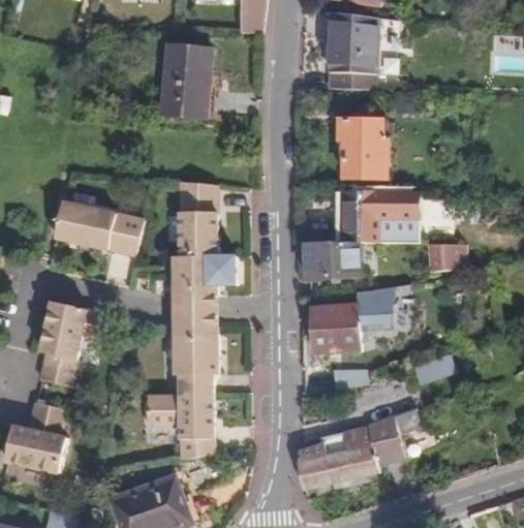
[(327,89),(372,90),(375,19),(330,13),(327,89)]
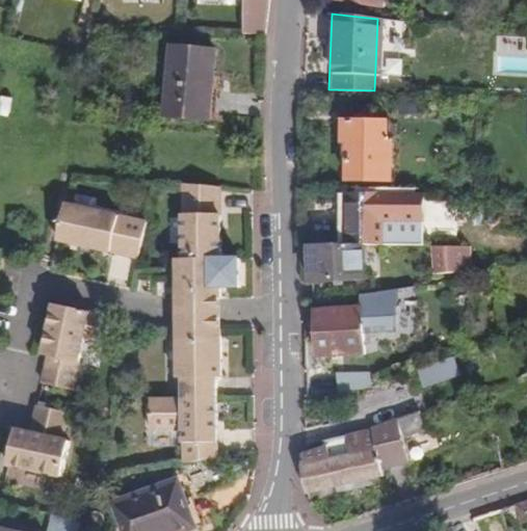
[(211,49),(167,45),(160,111),(200,116),(203,86),(207,86),(211,49)]
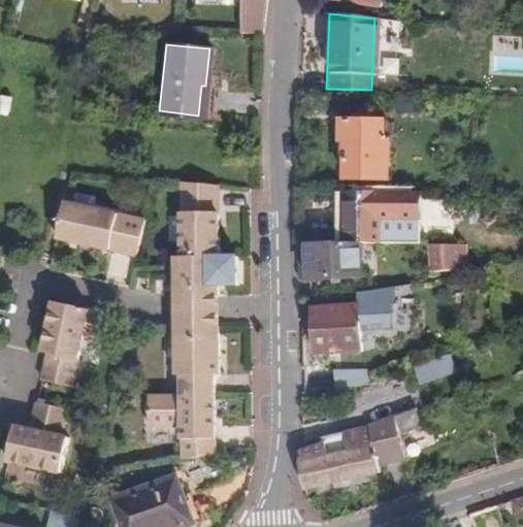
[(371,121),(354,121),(342,121),(342,140),(349,141),(348,177),(389,178),(390,137),(386,137),(386,121),(371,121)]
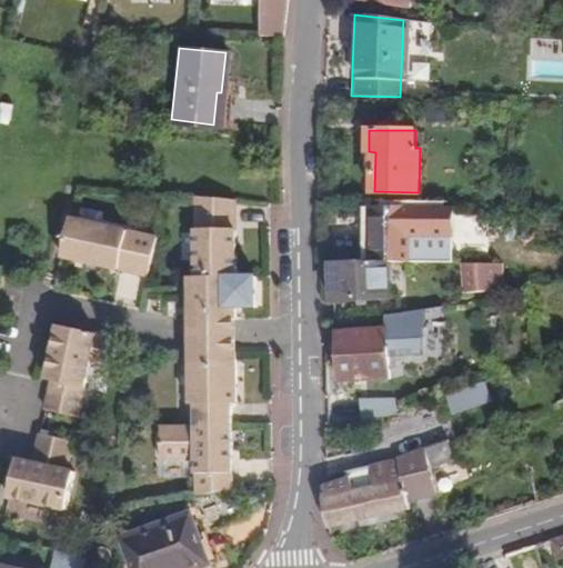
[(230,276),(230,199),(191,195),(191,276),(230,276)]
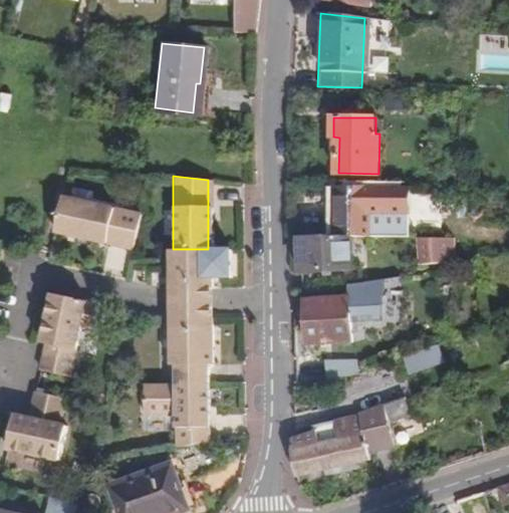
[(333,235),(347,235),(364,235),(364,229),(379,229),(379,213),(364,212),(365,186),(334,185),(333,235)]
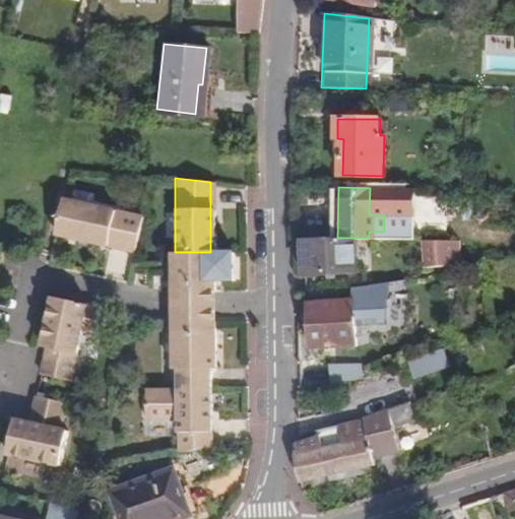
[(138,215),(59,197),(51,233),(131,250),(138,215)]
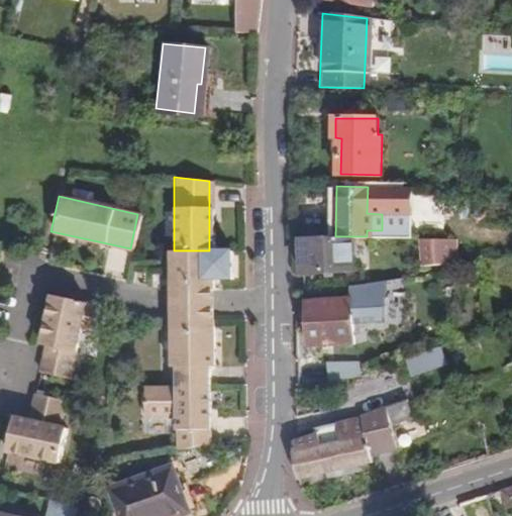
[(335,236),(318,236),(318,239),(297,239),(299,272),(318,272),(349,269),(349,236),(335,236)]
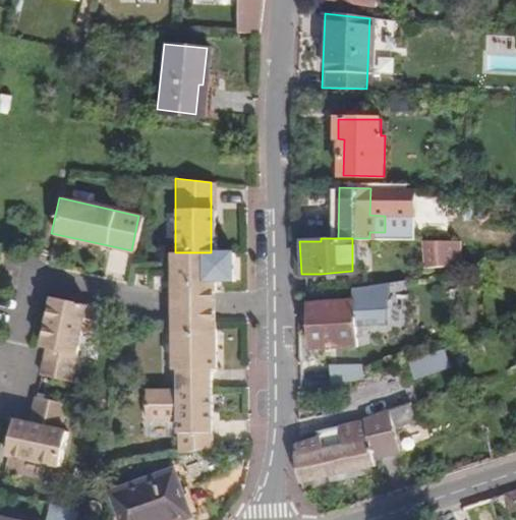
[(421,265),(456,262),(455,240),(419,239),(421,265)]
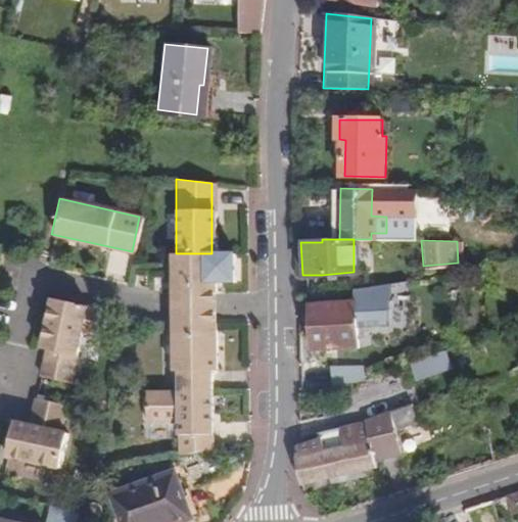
[(231,282),(231,253),(212,253),(176,253),(176,282),(190,282),(189,291),(170,291),(170,309),(170,322),(213,322),(212,307),(212,291),(212,281),(231,282)]
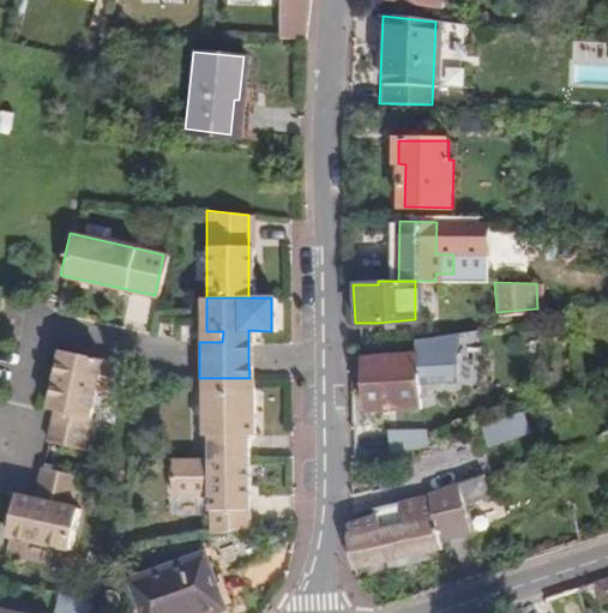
[(199,331),(199,342),(222,342),(223,331),(206,331),(199,331)]
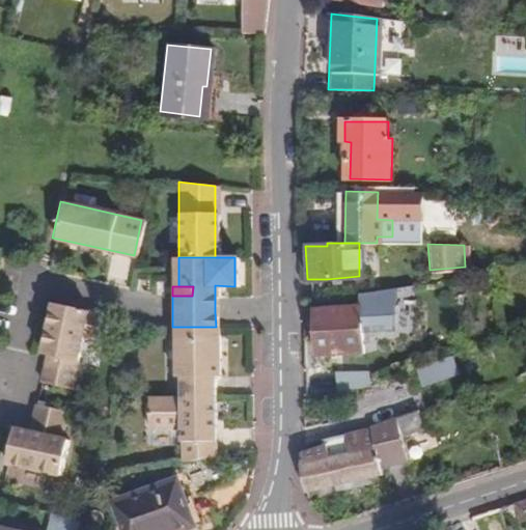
[(92,339),(100,314),(50,303),(37,354),(44,355),(37,383),(68,388),(80,336),(92,339)]
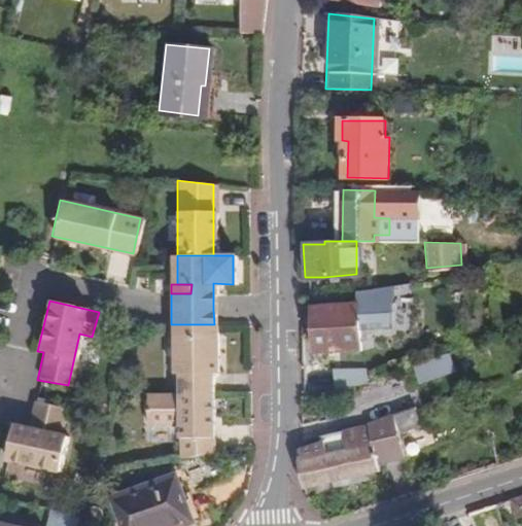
[(357,349),(354,304),(308,306),(311,353),(357,349)]
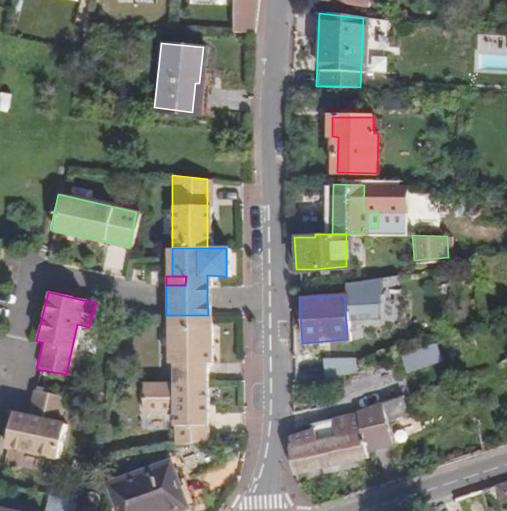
[(166,324),(207,325),(208,315),(166,315),(166,324)]
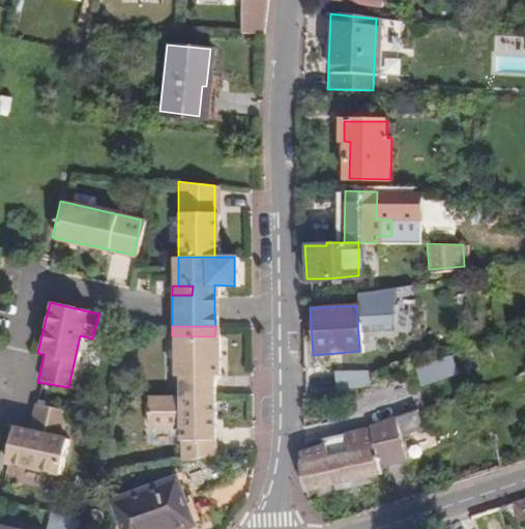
[(177,394),(210,394),(210,375),(214,375),(214,336),(172,335),(173,375),(177,375),(177,394)]
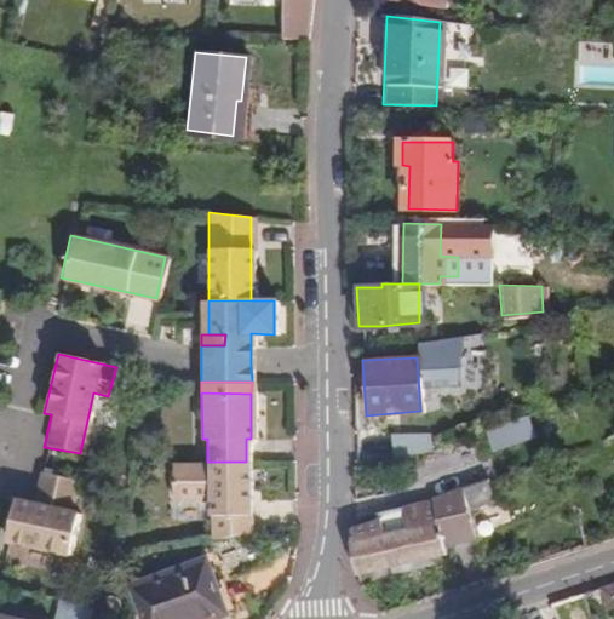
[(500,450),(533,437),(526,417),(493,429),(500,450)]
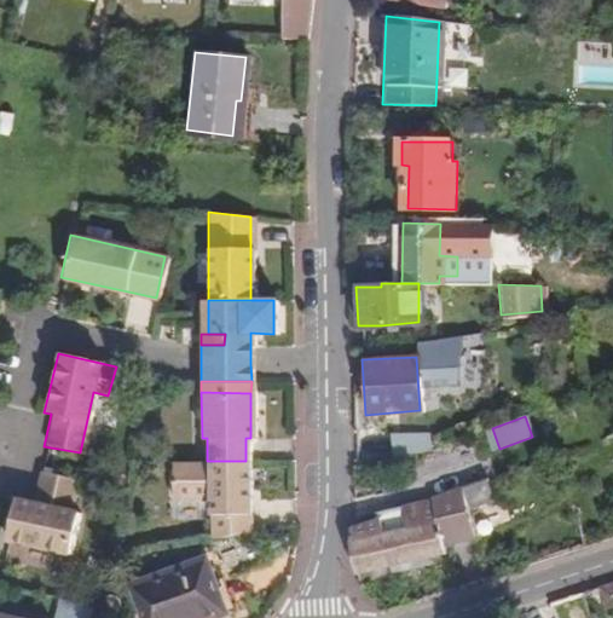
[(208,539),(244,532),(246,461),(207,461),(169,461),(168,500),(207,498),(208,539)]
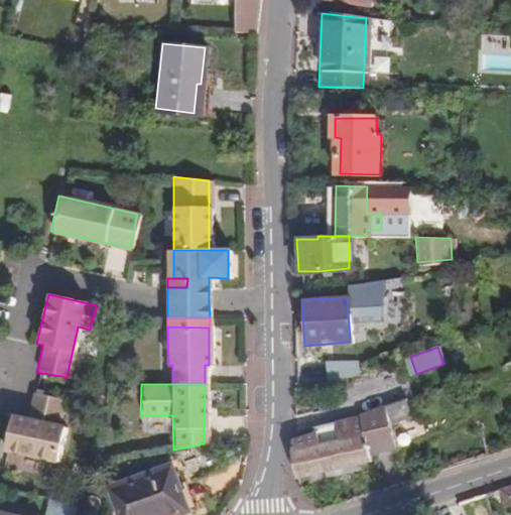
[(10,415),(3,451),(55,462),(62,427),(55,425),(60,399),(31,392),(26,418),(10,415)]
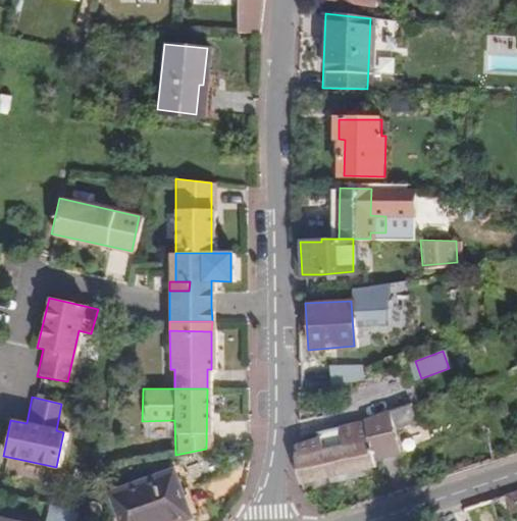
[(291,459),(297,483),(370,466),(369,458),(394,453),(383,408),(369,411),(369,413),(314,430),(314,436),(295,443),(293,444),(291,459)]
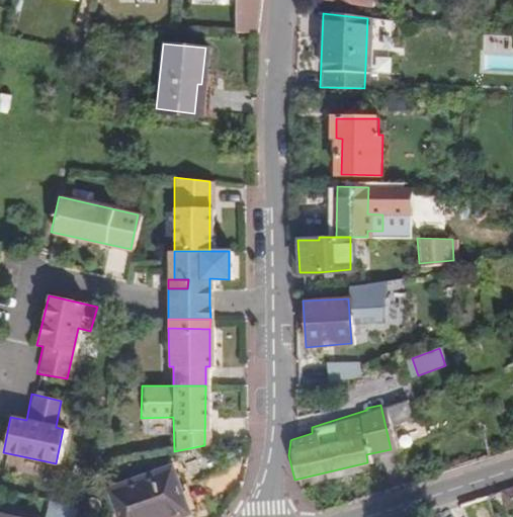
[(158,516),(184,508),(169,467),(107,490),(116,516),(158,516)]
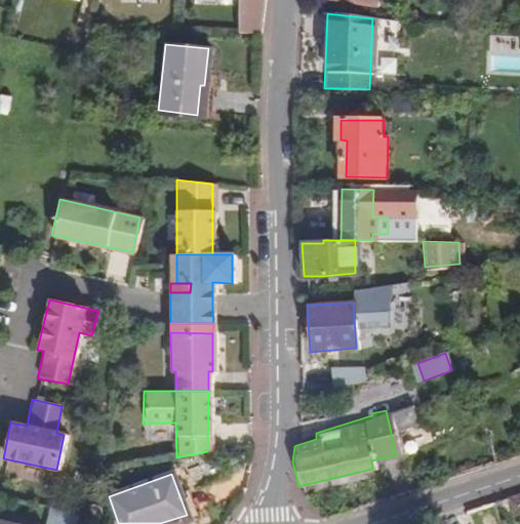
[(186,523),(190,523),(187,515),(160,523),(186,523)]
